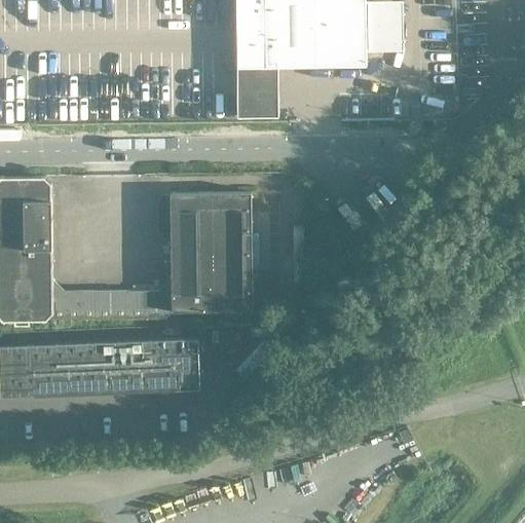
[(366,67),(365,0),(235,0),(236,70),(276,69),(366,67)]
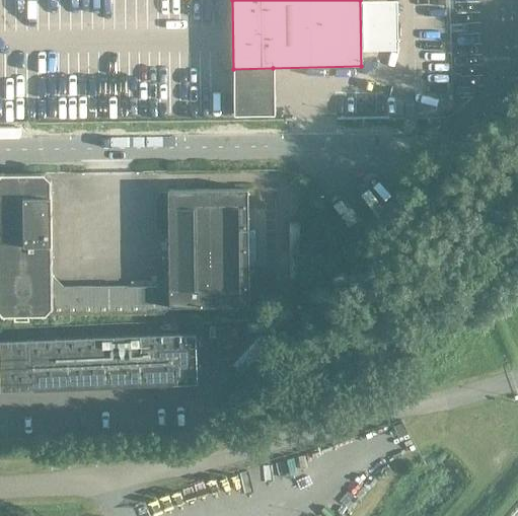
[(274,123),(273,68),(233,69),(234,123),(274,123)]
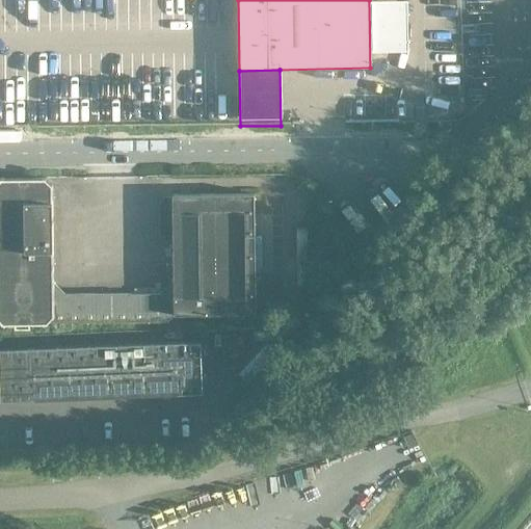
[(64,298),(53,287),(51,186),(50,186),(45,181),(45,180),(0,181),(0,324),(1,325),(1,326),(14,326),(14,331),(14,332),(29,332),(29,331),(28,331),(28,326),(166,324),(174,317),(255,316),(254,196),(171,197),(173,284),(161,296),(160,296),(129,296),(129,297),(97,297),(77,297),(64,298)]
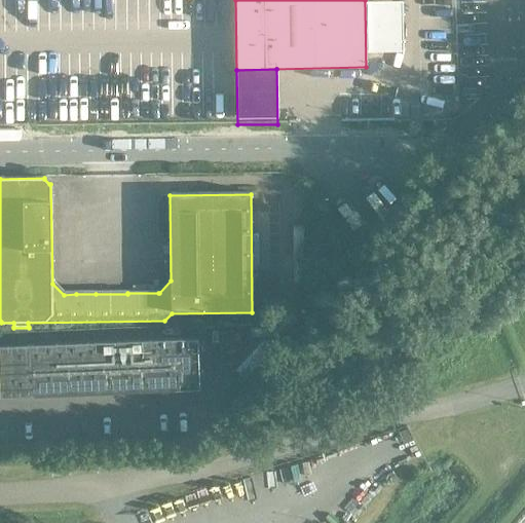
[(233,335),(220,335),(221,365),(234,364),(233,335)]
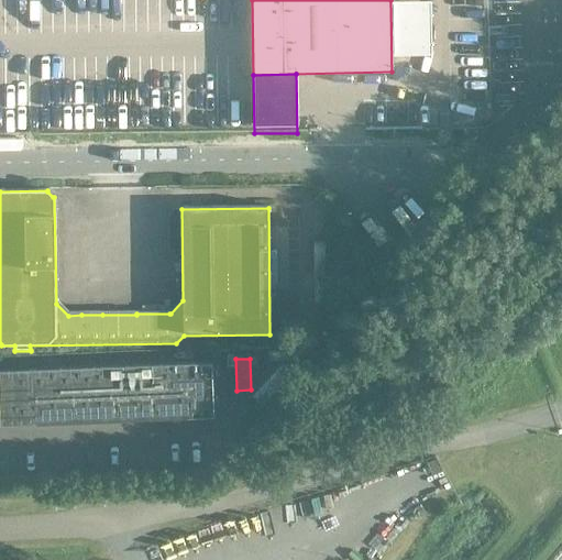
[(211,363),(9,371),(10,402),(12,402),(28,401),(28,419),(41,419),(41,418),(50,418),(58,418),(58,417),(66,417),(66,418),(75,417),(83,416),(83,417),(91,417),(91,416),(99,416),(108,416),(117,415),(117,416),(124,415),(133,415),(142,415),(142,414),(150,414),(158,414),(166,413),(166,414),(175,414),(175,413),(184,413),(191,413),(191,412),(200,412),(200,413),(215,412),(211,363)]
